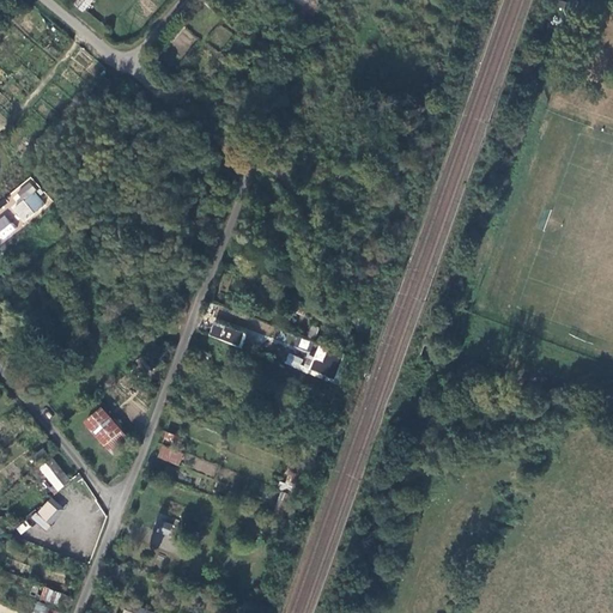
[(83,13),(93,0),(76,0),(73,4),(83,13)]
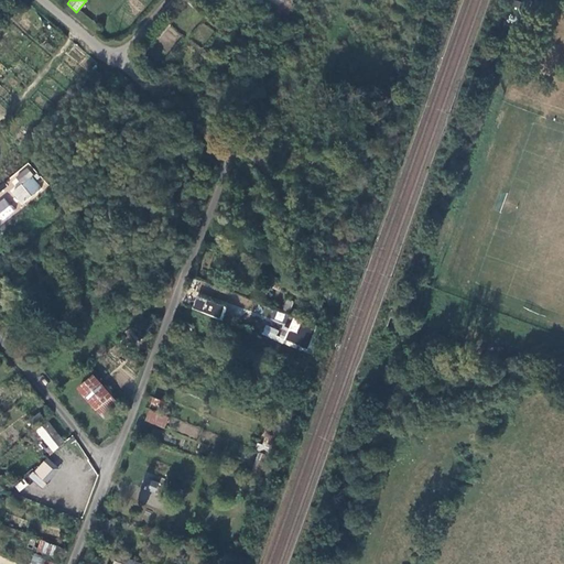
[(221,32),(226,36),(231,30),(227,25),(221,32)]
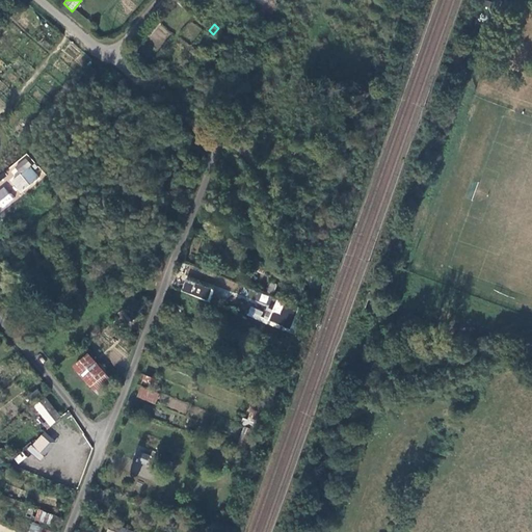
[(223,43),(232,50),(238,44),(229,36),(223,43)]
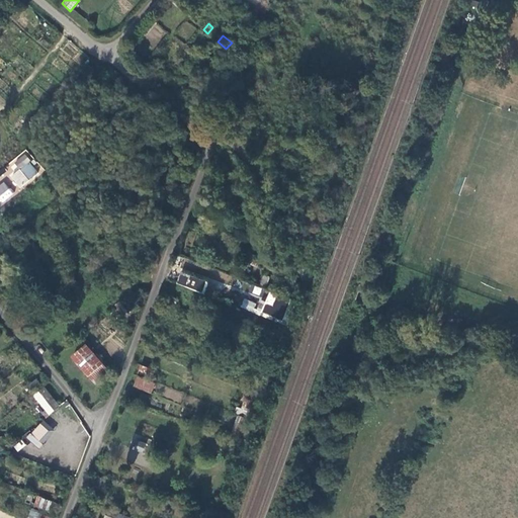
[(202,53),(218,64),(224,57),(208,45),(202,53)]
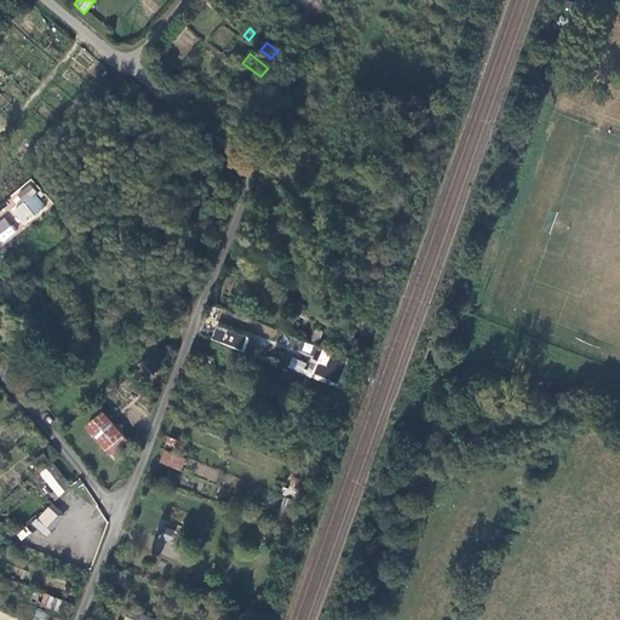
[(19,196),(27,204),(39,195),(33,187),(19,196)]
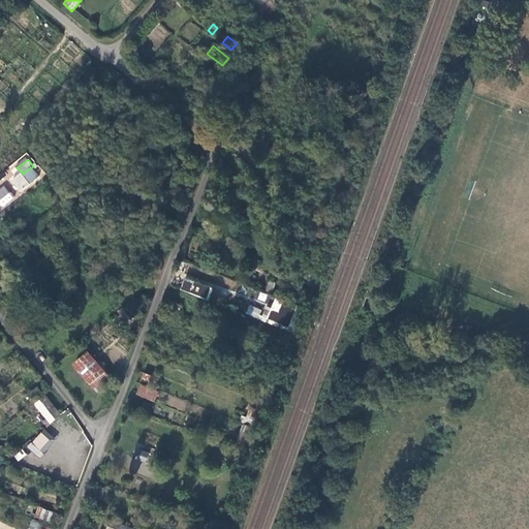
[(24,176),(30,185),(39,179),(32,169),(24,176)]
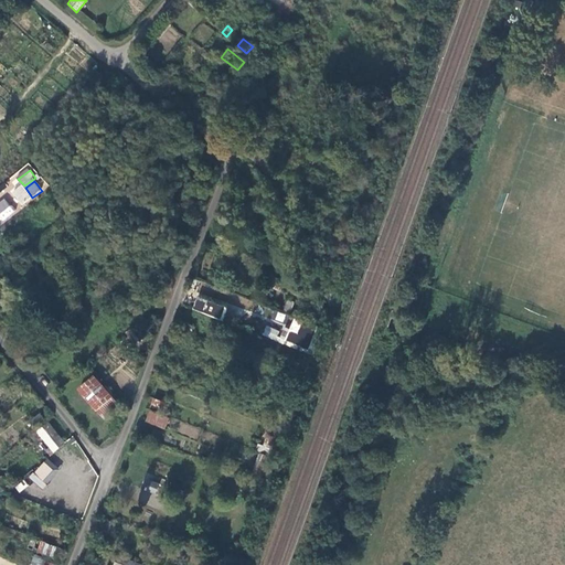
[(0,217),(2,222),(16,212),(6,198),(0,201),(0,217)]
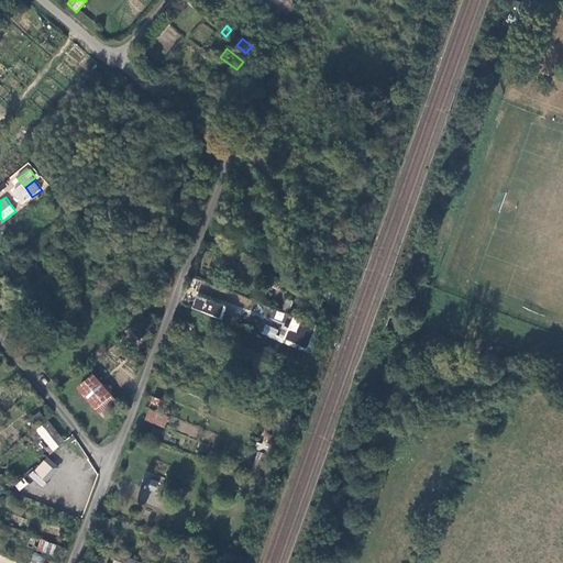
[(195,297),(191,310),(221,318),(225,305),(195,297)]
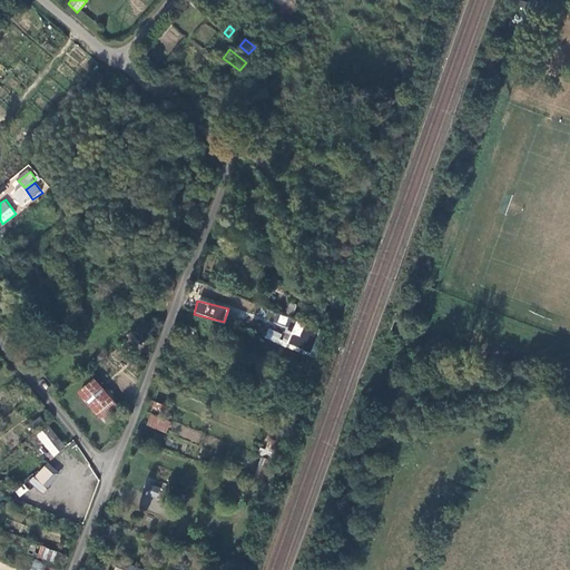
[(286,313),(293,315),(296,305),(291,303),(286,313)]
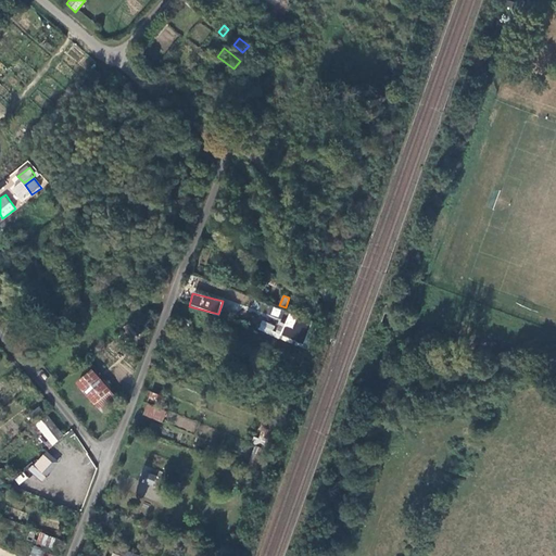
[(278,319),(281,310),(272,306),(268,315),(278,319)]
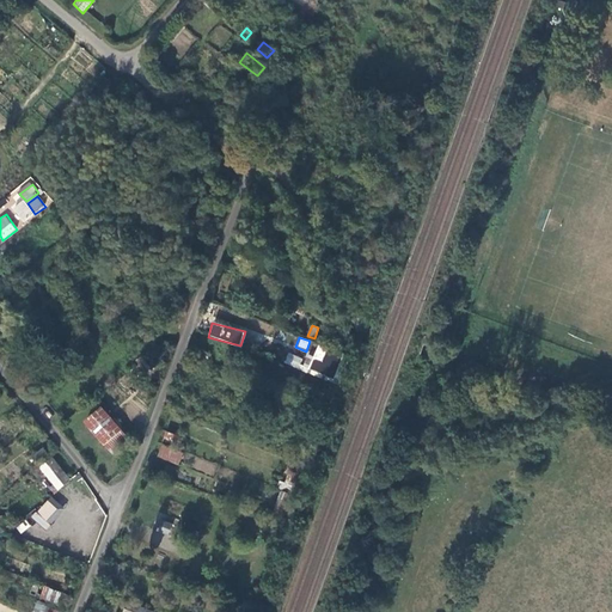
[(306,366),(334,380),(336,375),(329,372),(331,367),(310,356),(306,366)]
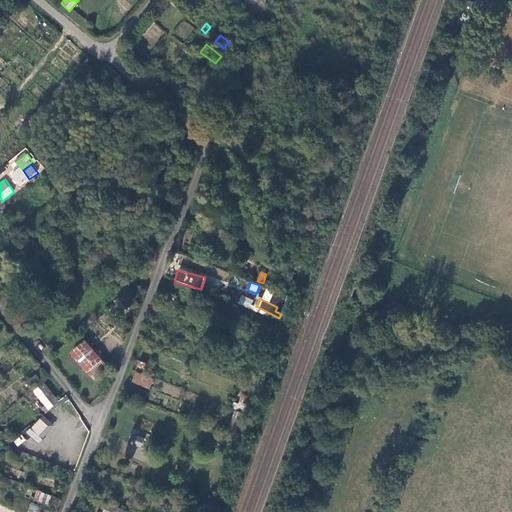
[(97,378),(109,367),(79,335),(66,346),(97,378)]
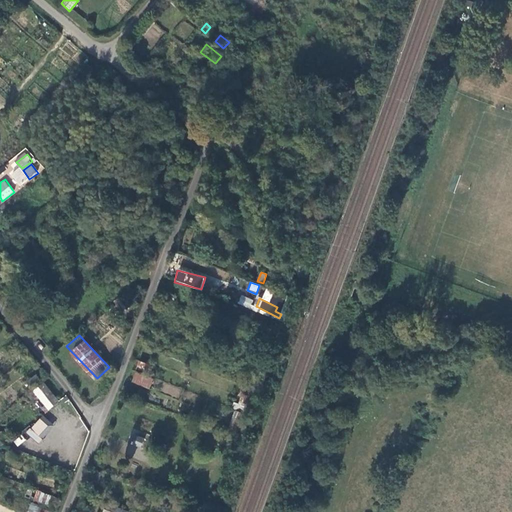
[(137,368),(150,374),(154,366),(140,361),(137,368)]
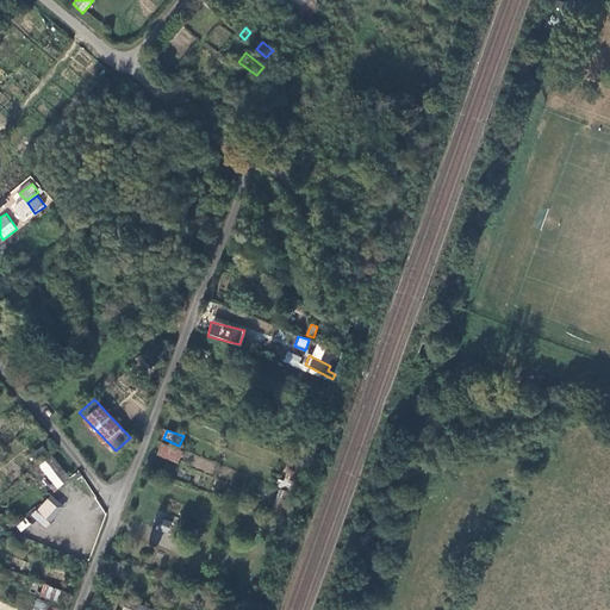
[(160,455),(179,462),(184,453),(163,444),(160,455)]
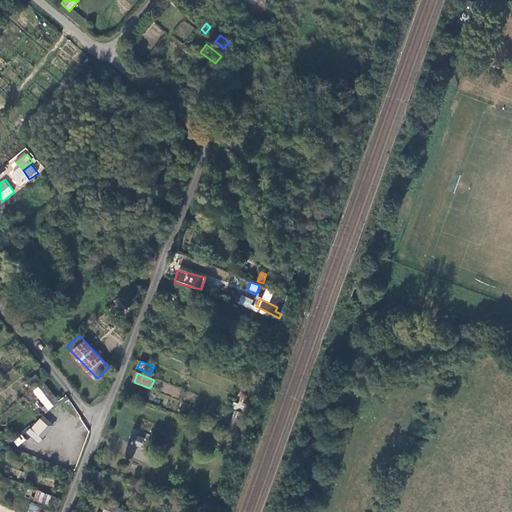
[(47,413),(60,401),(45,382),(44,383),(37,374),(27,381),(34,390),(34,391),(40,399),(36,402),(47,413)]
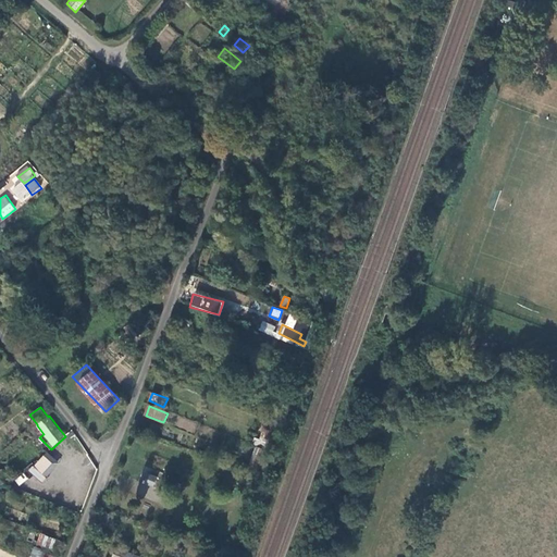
[(269,445),(274,431),(265,428),(260,440),(256,437),(254,443),(264,448),(267,444),(269,445)]
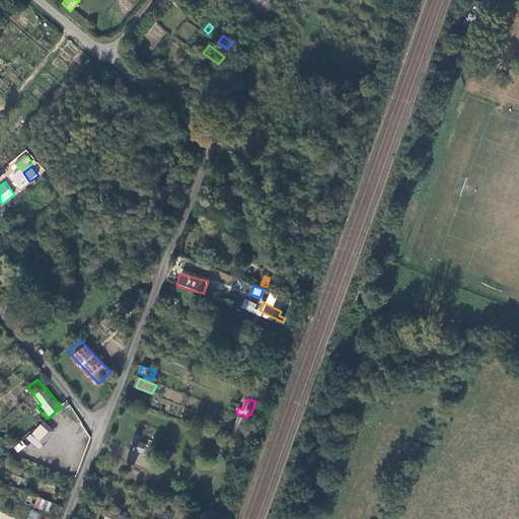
[(243,437),(248,421),(239,417),(233,432),(243,437)]
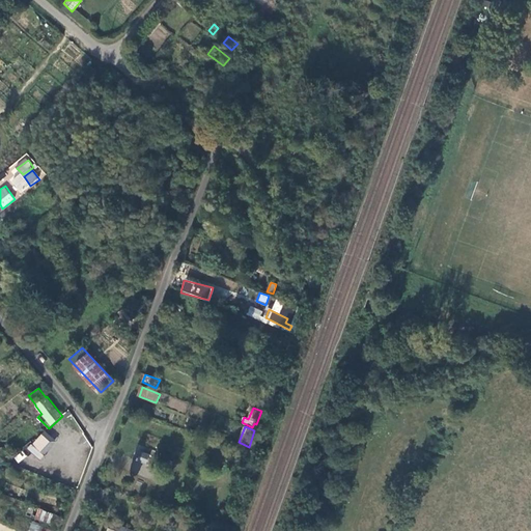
[(34,444),(43,451),(51,442),(43,435),(34,444)]
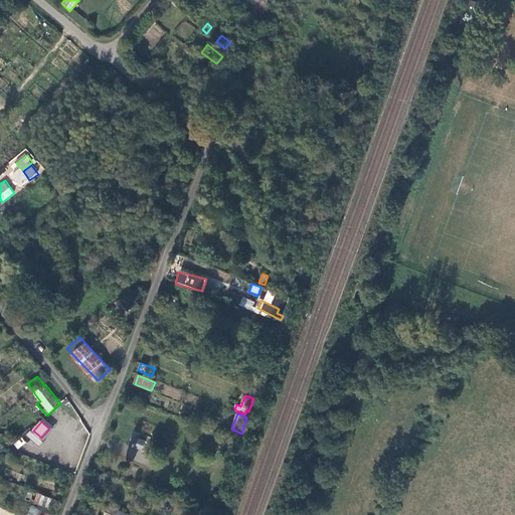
[(143,450),(144,440),(135,439),(134,449),(143,450)]
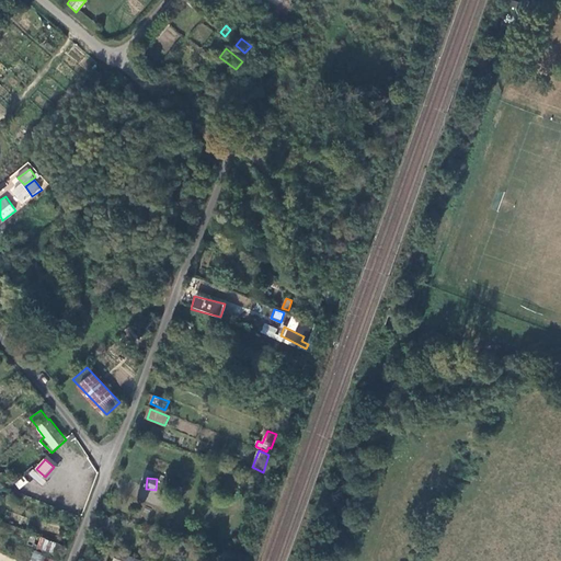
[(0,560),(61,560),(64,558),(0,531),(0,560)]
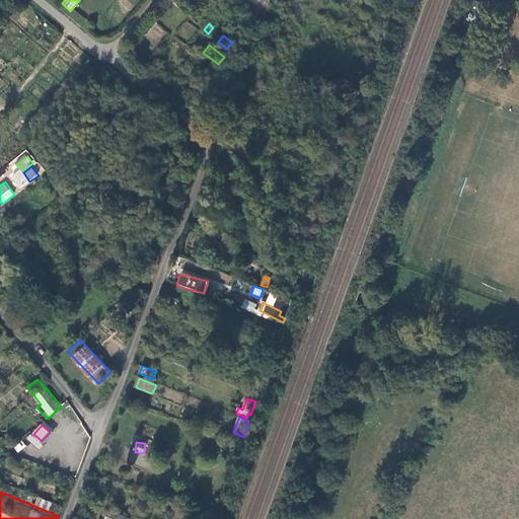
All buildings are outlined.
